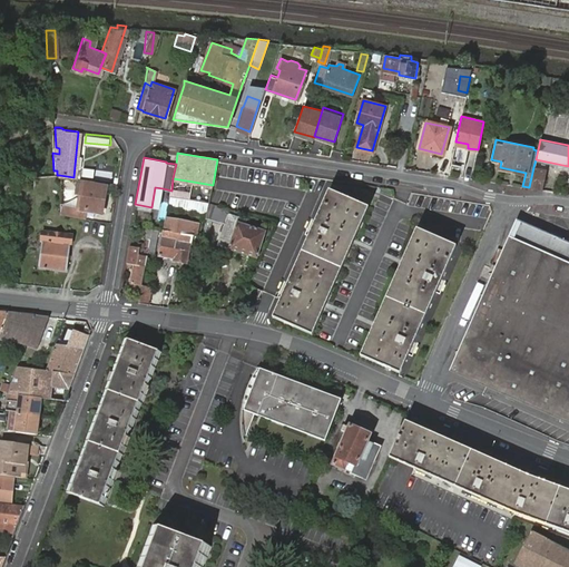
[(529,187),(541,188),(545,169),(533,167),(529,187)]
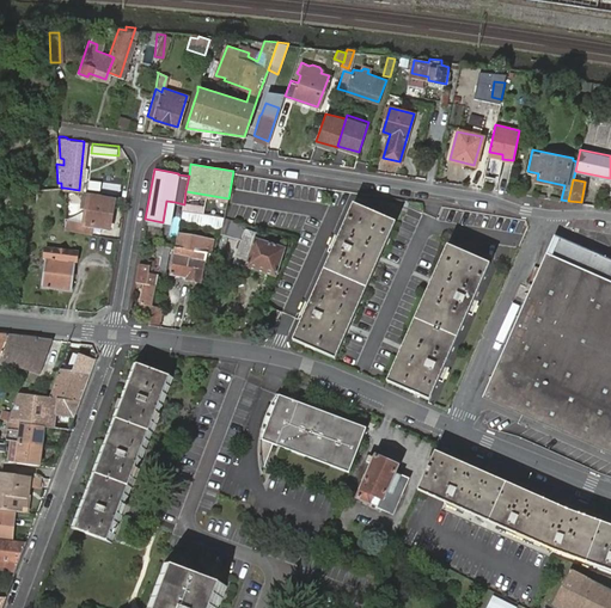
[(14,190),(0,190),(0,201),(1,201),(2,206),(13,204),(13,200),(14,200),(14,190)]
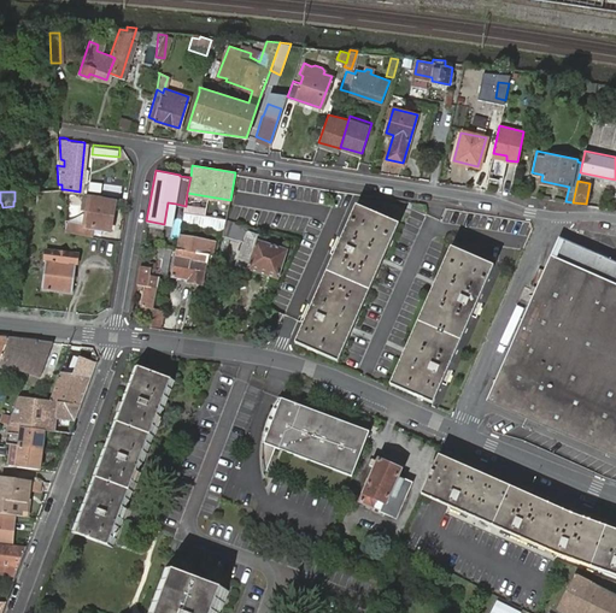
[(87,231),(92,233),(94,224),(109,227),(113,200),(88,195),(86,208),(83,222),(64,218),(65,228),(87,231)]
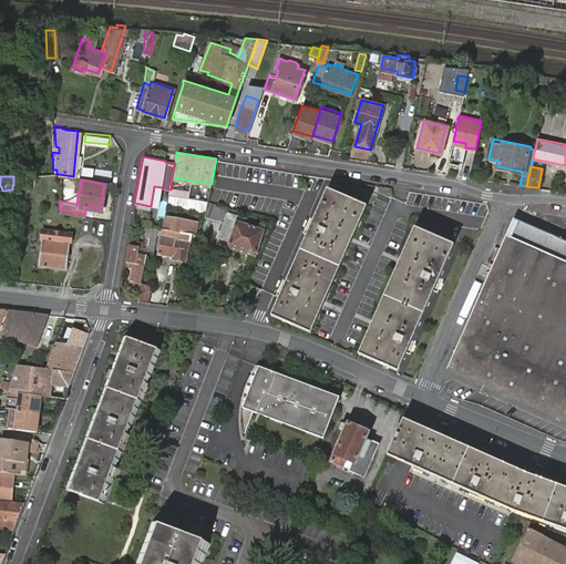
[(162,187),(154,186),(151,206),(157,207),(162,187)]
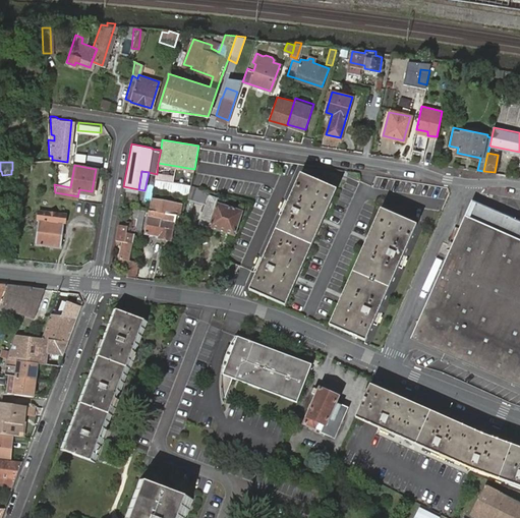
[(285,304),(336,188),(300,173),(249,288),(285,304)]
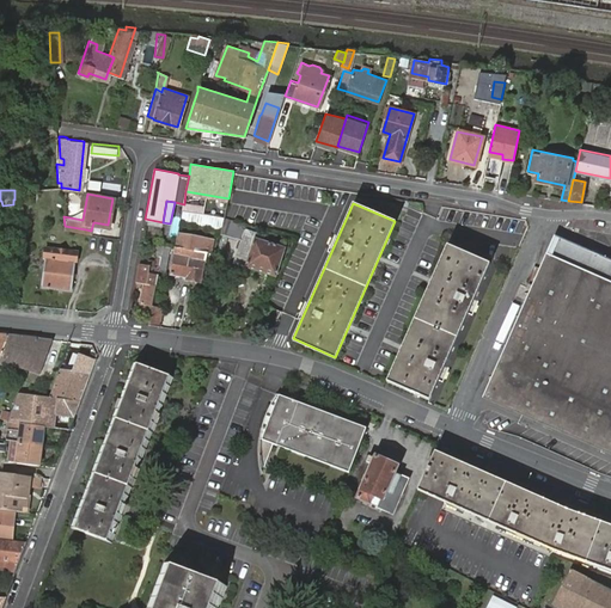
[(246,222),(226,215),(222,233),(240,238),(233,260),(275,274),(283,246),(252,238),(255,232),(244,227),(246,222)]
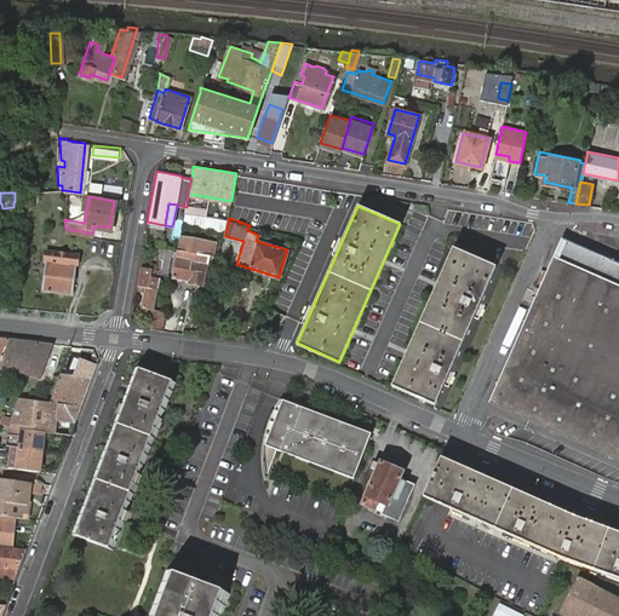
[(182,235),(181,249),(181,251),(208,254),(216,254),(219,241),(182,235)]
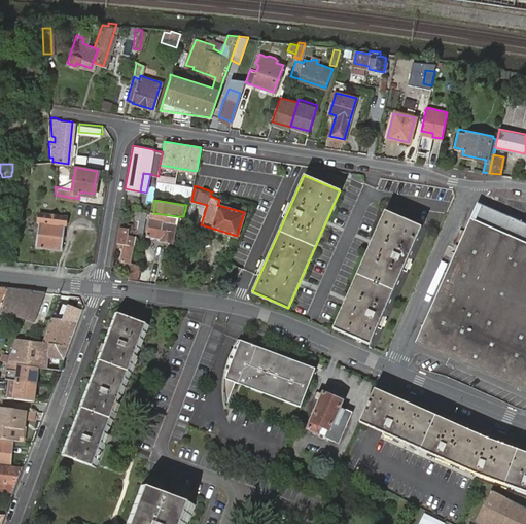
[(525,222),(479,202),(419,338),(525,384),(525,222)]
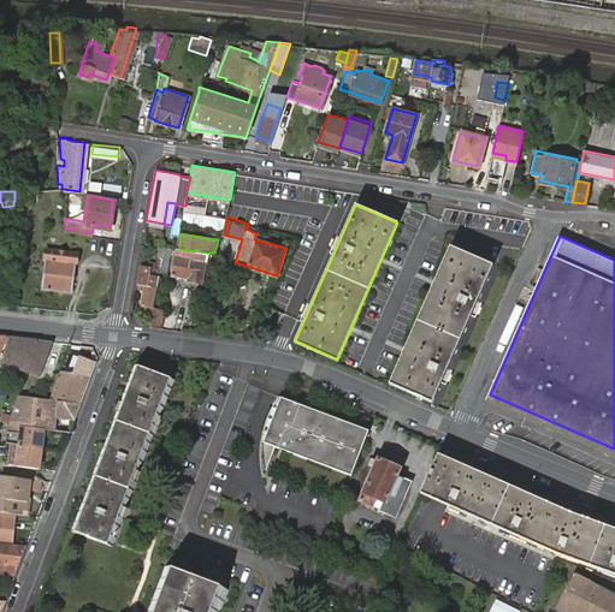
[(46,254),(41,285),(70,289),(75,259),(77,259),(78,250),(45,244),(43,254),(46,254)]
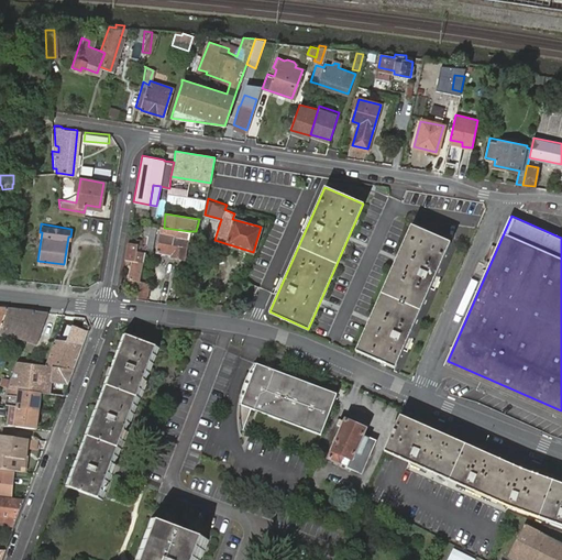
[(152,226),(150,224),(149,234),(145,248),(153,249),(157,226),(152,226)]
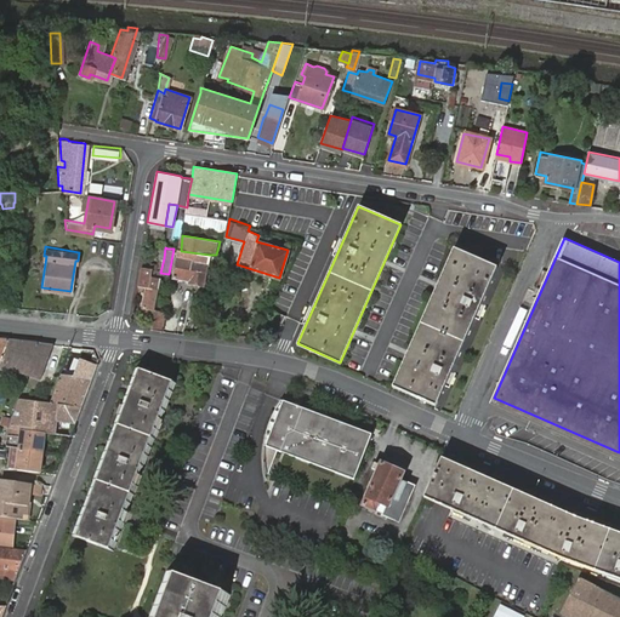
[(392,384),(436,403),(496,266),(453,247),(392,384)]
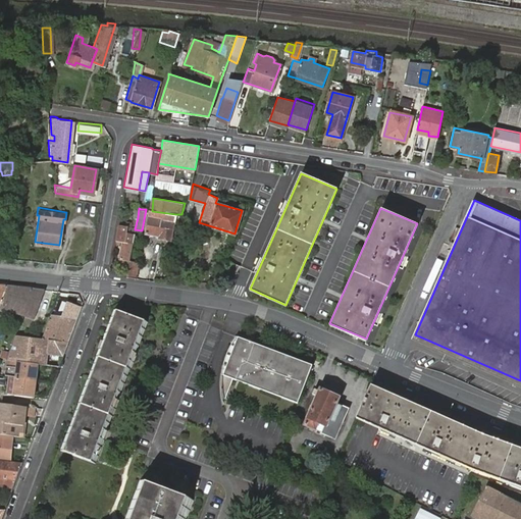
[(175,214),(152,211),(147,232),(159,235),(158,237),(169,239),(175,214)]
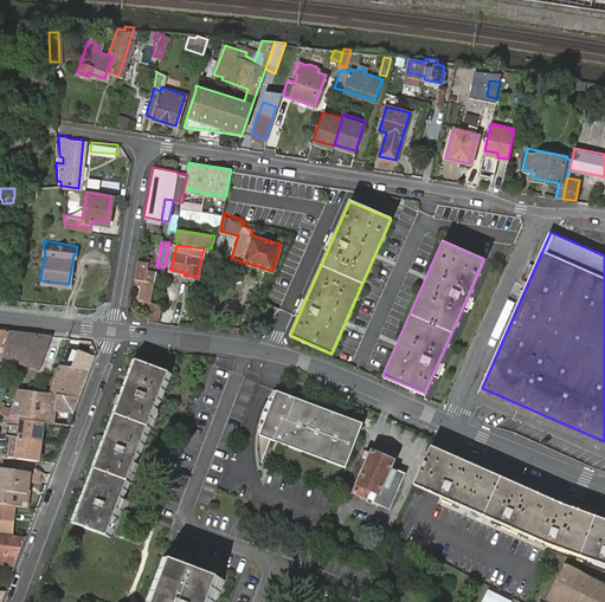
[(137,258),(134,279),(142,282),(154,283),(156,266),(160,252),(155,252),(152,267),(147,266),(148,260),(137,258)]
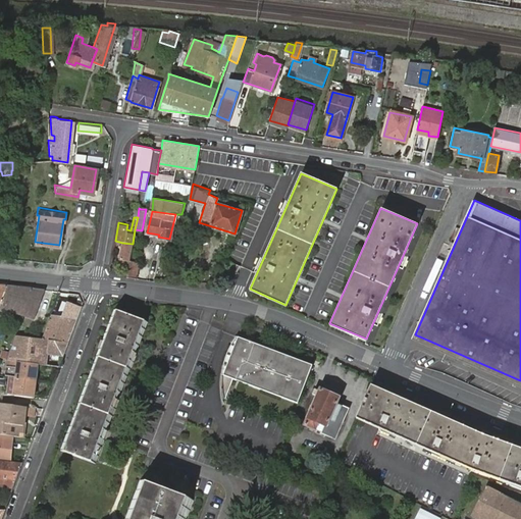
[(133,244),(122,243),(119,258),(129,260),(129,259),(133,244)]
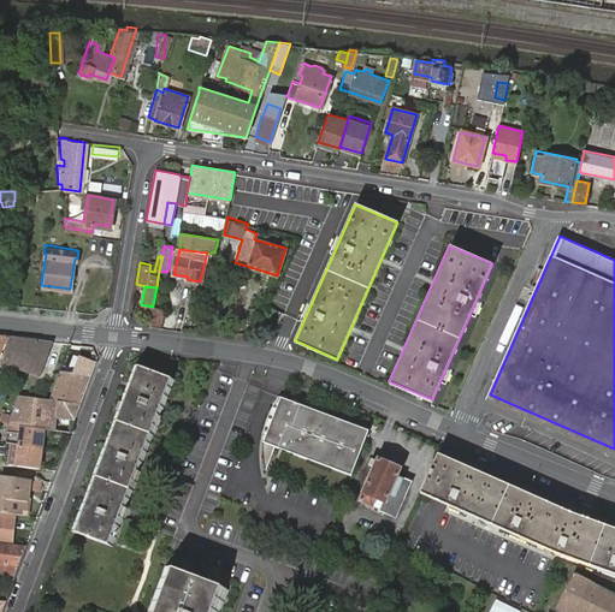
[(153,307),(149,325),(159,327),(163,308),(153,306),(153,307)]
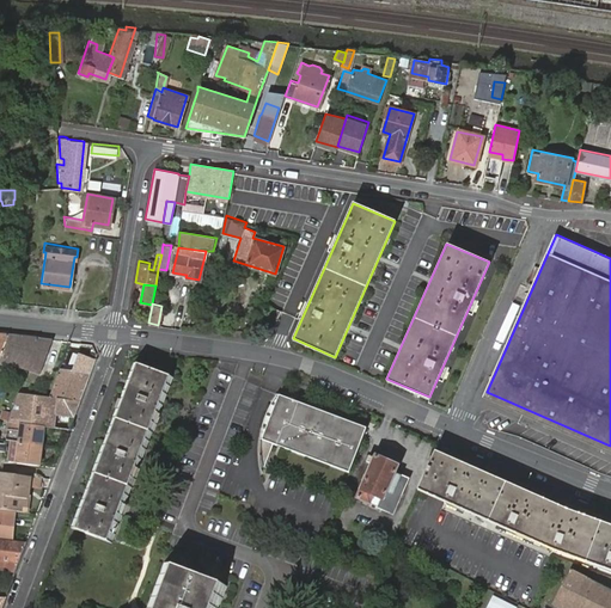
[(267,305),(258,324),(273,330),(282,311),(267,305)]
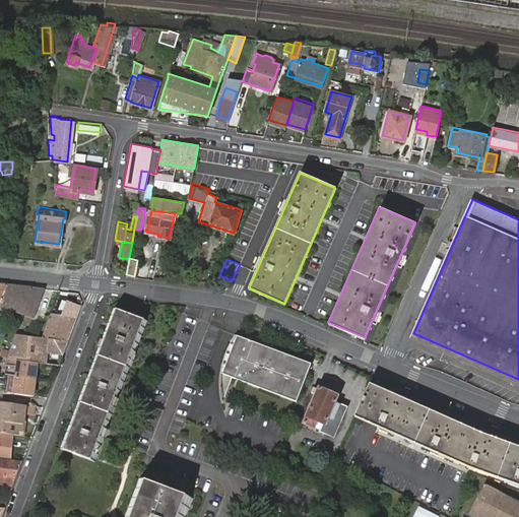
[(31,286),(6,283),(0,300),(0,304),(22,312),(31,287),(31,286)]
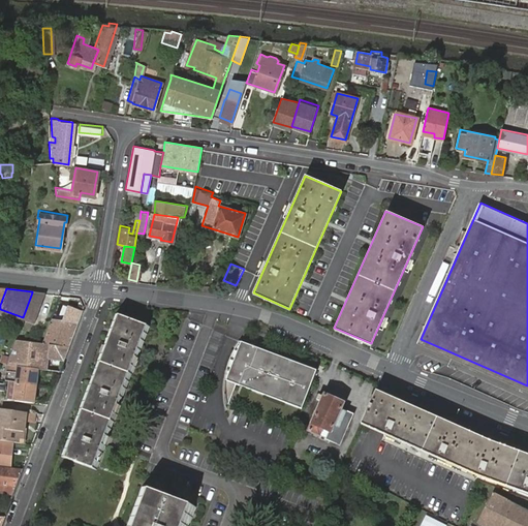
[(32,292),(23,317),(23,319),(33,322),(44,295),(32,292)]
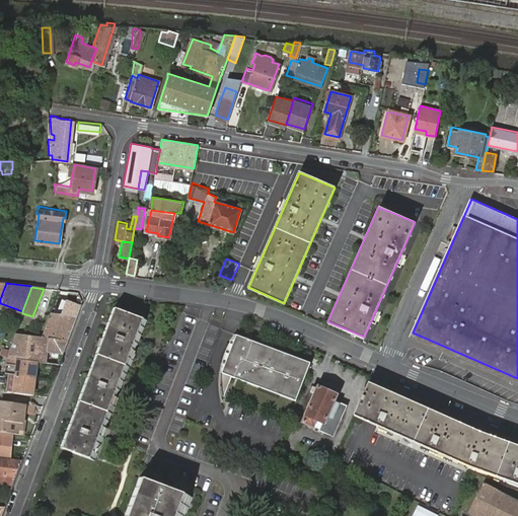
[(106,319),(113,321),(118,308),(113,306),(106,319)]
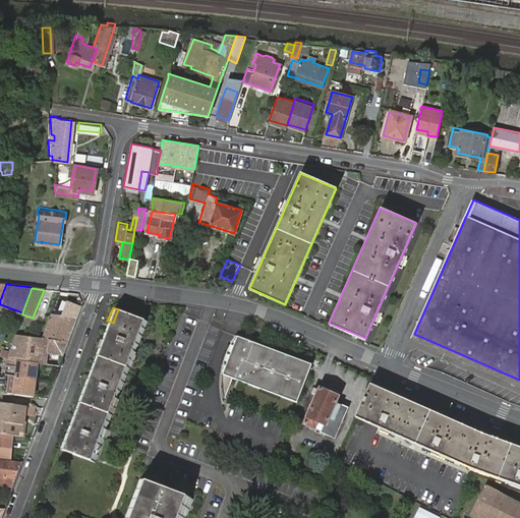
[(118,380),(133,341),(129,340),(132,331),(136,333),(142,319),(118,309),(113,323),(118,326),(115,334),(109,332),(95,370),(101,372),(97,381),(92,379),(76,416),(82,418),(79,427),(73,424),(64,449),(89,458),(98,435),(93,433),(96,424),(101,425),(115,388),(111,387),(114,378),(118,380)]
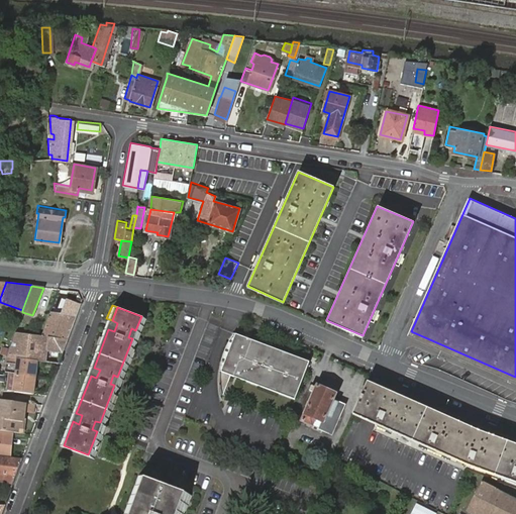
[(75,314),(49,312),(41,334),(66,337),(75,314)]
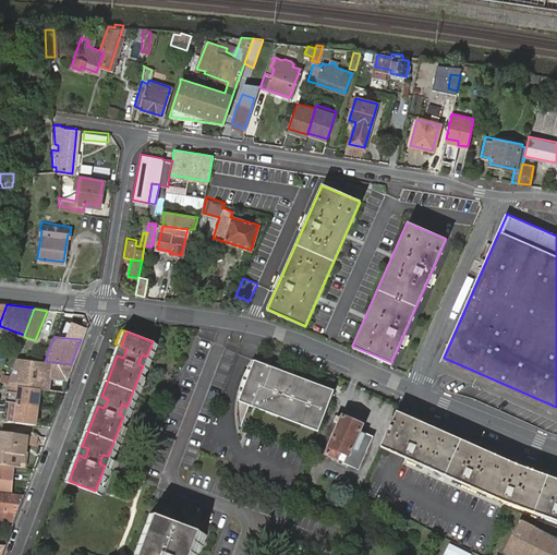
[(153,341),(146,357),(154,359),(159,344),(153,341)]
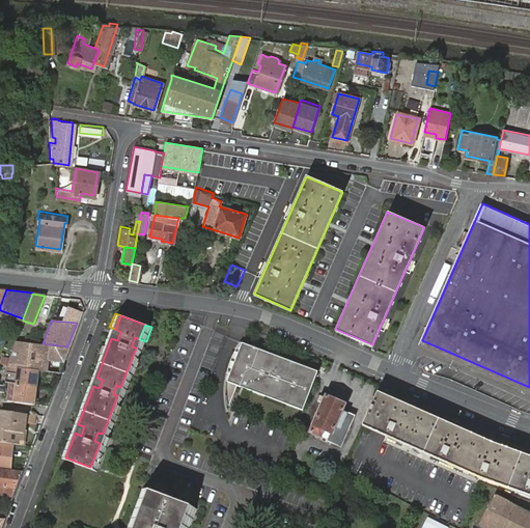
[(106,336),(111,338),(117,340),(120,332),(115,329),(109,327),(106,336)]
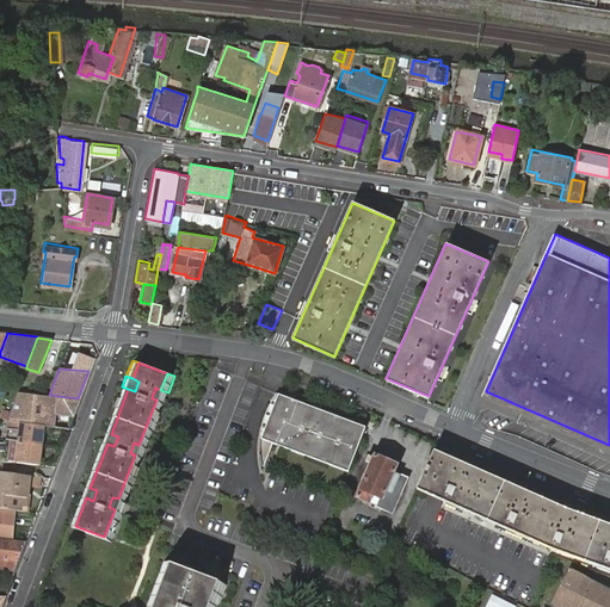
[(104,431),(111,434),(128,389),(122,386),(104,431)]
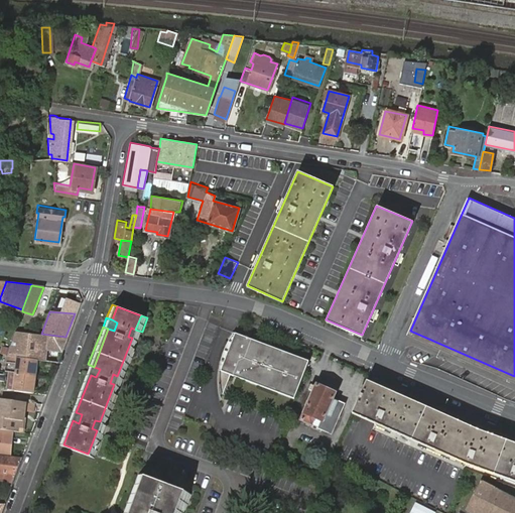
[(128,337),(132,338),(138,341),(142,332),(135,330),(131,328),(128,337)]
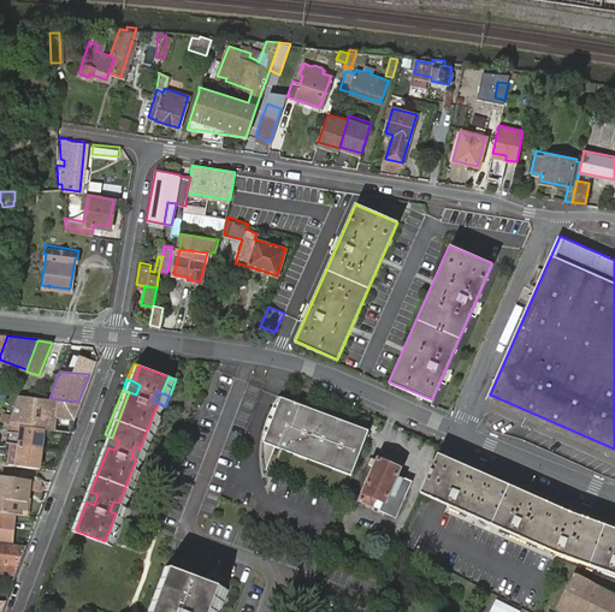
[(78,402),(49,398),(18,394),(9,422),(23,425),(47,427),(53,428),(54,417),(72,419),(78,402)]
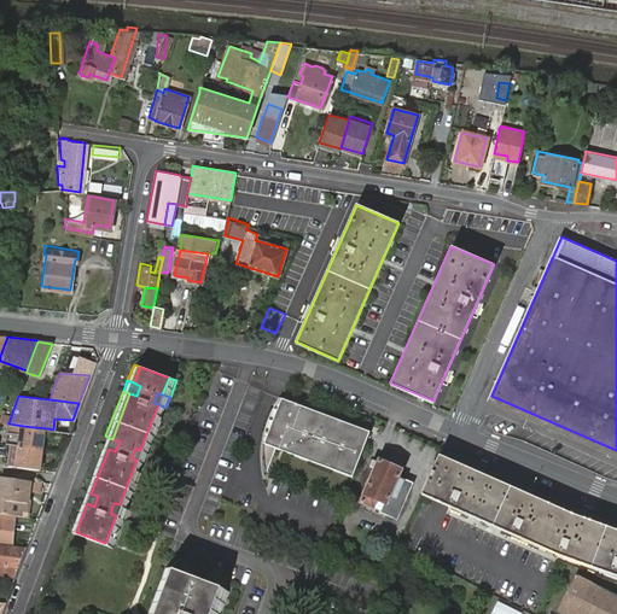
[(353,473),(368,432),(302,408),(295,405),(296,402),(279,396),(268,425),(263,422),(262,431),(261,436),(260,443),(260,450),(258,456),(261,463),(262,469),(262,472),(263,474),(274,445),(279,445),(287,448),(353,473)]
